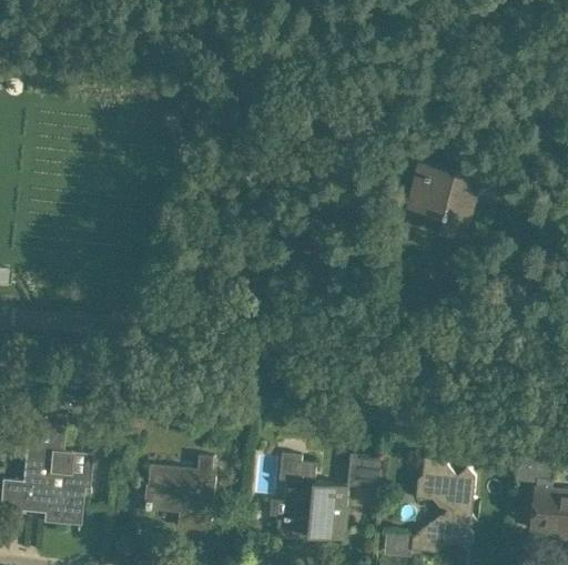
[(482,172),(460,167),(458,165),(457,171),(421,162),(411,202),(445,210),(445,214),(443,226),(466,233),(482,172)]
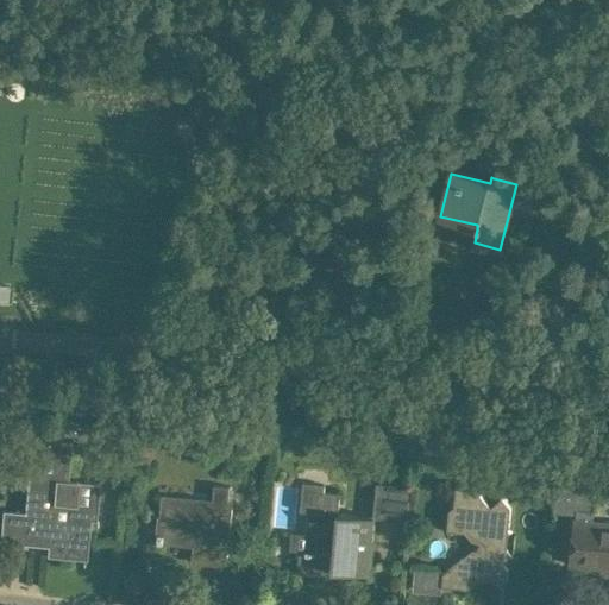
[(0,290),(0,315),(12,316),(12,303),(13,292),(0,290)]
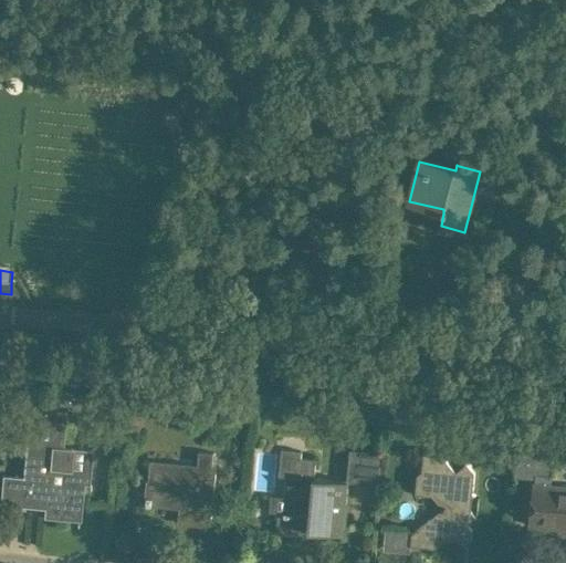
[(81,504),(83,482),(84,472),(51,470),(53,451),(63,452),(64,436),(66,414),(44,412),(43,423),(28,420),(22,479),(2,478),(0,501),(0,507),(31,510),(32,500),(46,501),(45,519),(66,521),(67,503),(81,504)]
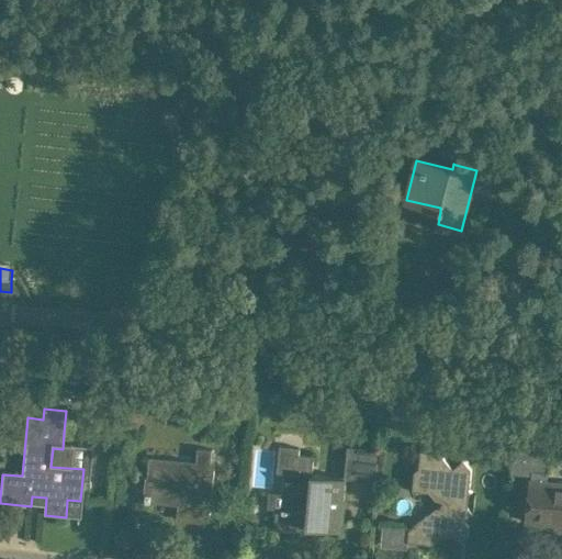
[(514,447),(514,454),(512,476),(531,478),(528,522),(561,525),(561,487),(548,485),(551,450),(514,447)]
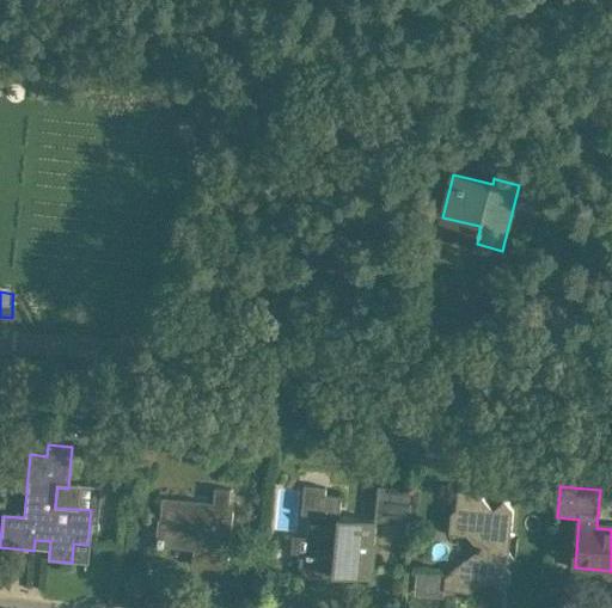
[(374,522),(340,520),(342,499),(325,498),(326,490),(304,487),(301,517),(310,517),(306,557),(301,556),(299,578),(335,581),(335,576),(372,579),(373,556),(377,524),(412,528),(416,492),(377,490),(374,522)]
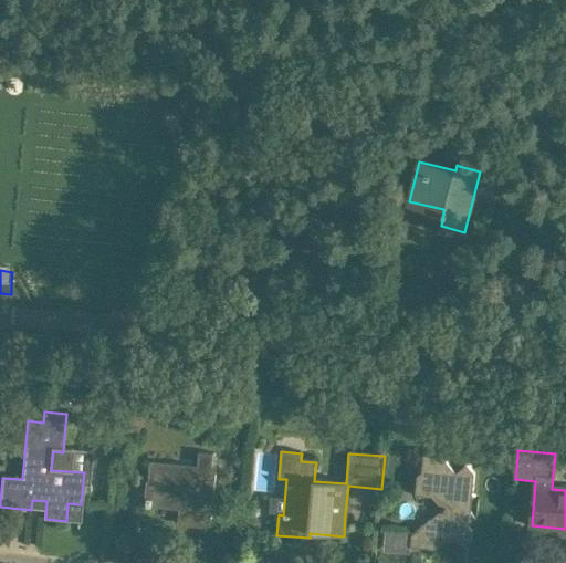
[(443,508),(412,535),(411,548),(421,549),(421,548),(428,542),(435,550),(452,535),(456,540),(471,542),(472,532),(467,524),(473,518),(475,520),(477,519),(462,501),(473,492),(474,472),(468,464),(457,472),(441,454),(423,452),(421,472),(418,475),(416,494),(433,497),(443,508)]
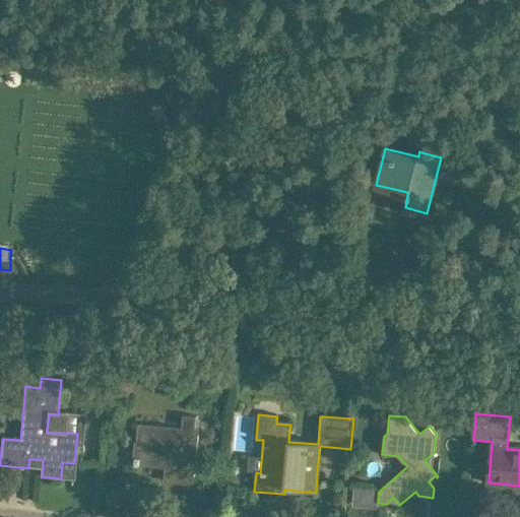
[(139,425),(137,446),(134,466),(139,466),(140,466),(166,468),(164,482),(194,486),(196,465),(199,435),(196,435),(197,417),(183,416),(182,430),(139,425)]
